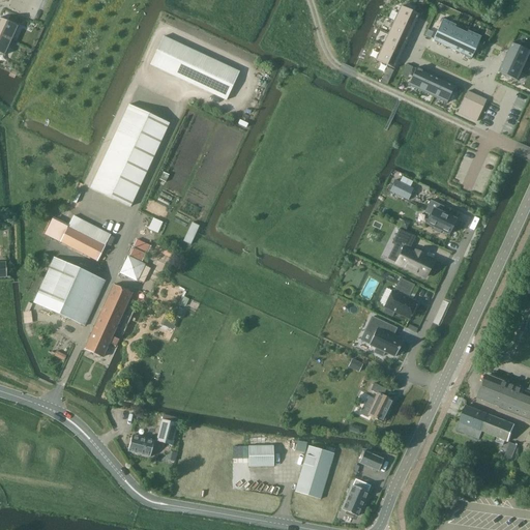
[(401,6),(393,21),(412,30),(419,16),(401,6)]
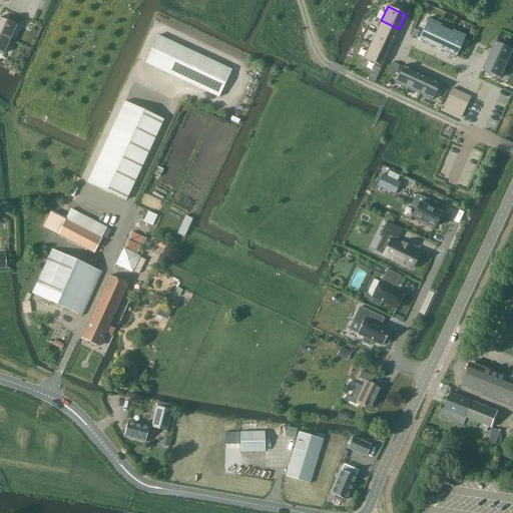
[(0,18),(0,34),(10,40),(17,26),(0,18)]
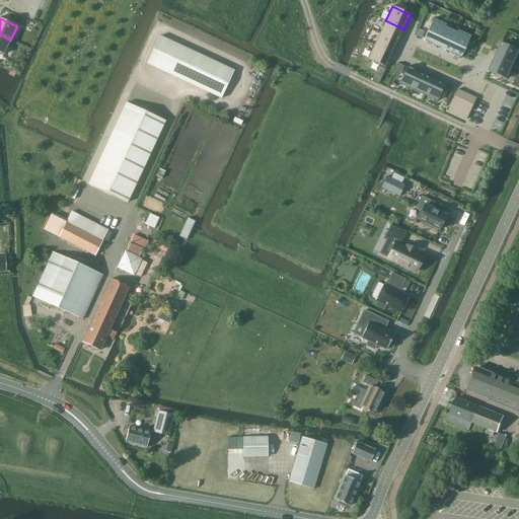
[(433,19),(424,40),(425,41),(425,42),(430,44),(431,43),(436,46),(445,27),(446,25),(433,19)]
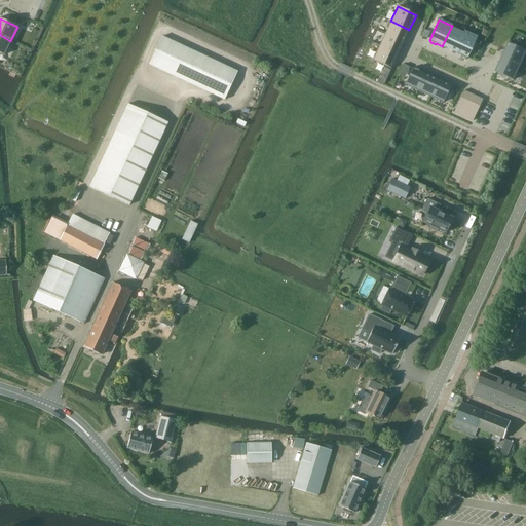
[(390,21),(385,33),(404,42),(409,30),(390,21)]
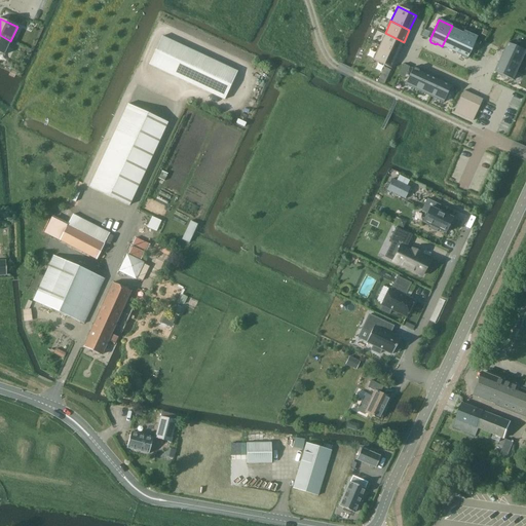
[(451,28),(442,46),(454,51),(463,33),(462,33),(451,28)]
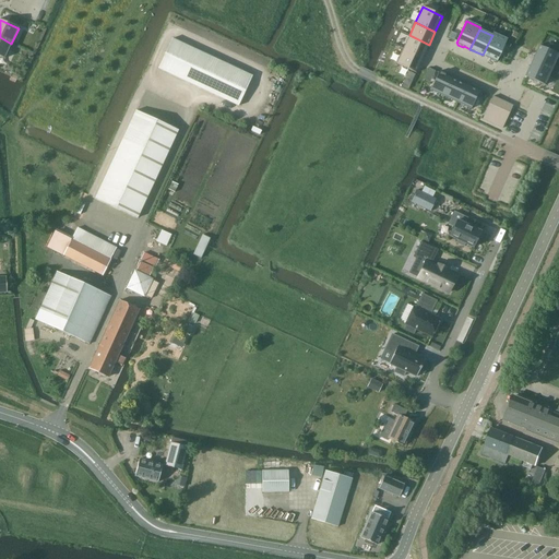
[(492,35),(483,55),(485,56),(485,57),(495,62),(496,61),(497,61),(507,39),(492,33),(491,35),(492,35)]
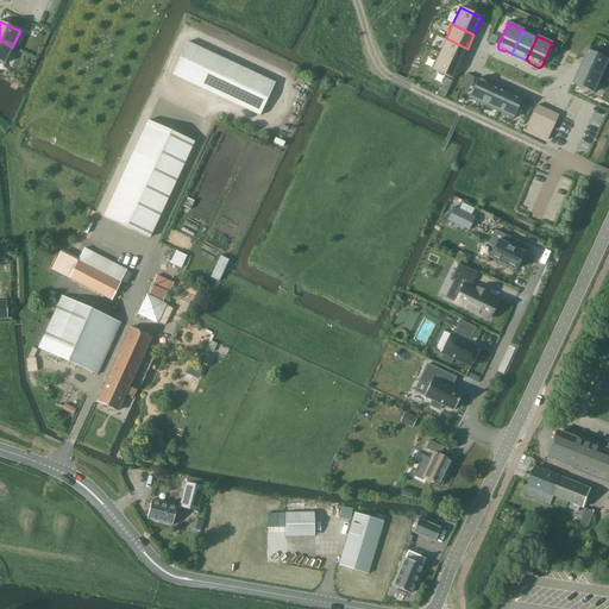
[(446,38),(439,54),(460,63),(468,49),(446,38)]
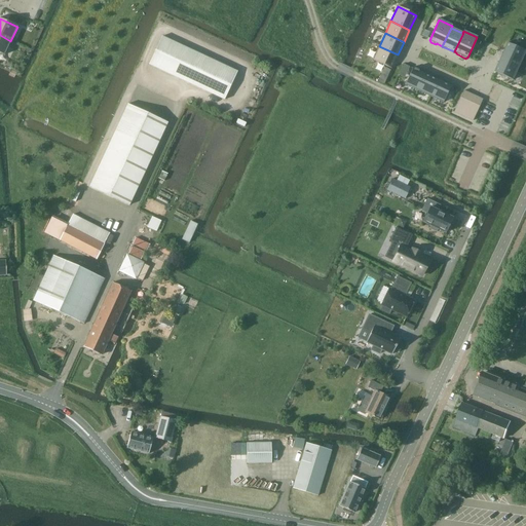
[(0,35),(0,52),(4,55),(10,41),(0,35)]
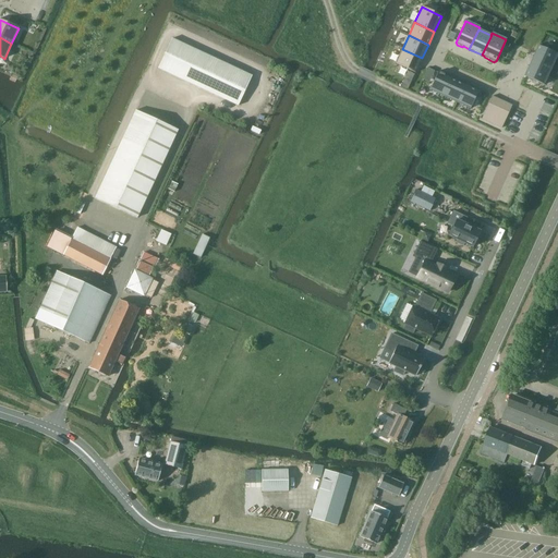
[(252,76),(171,39),(157,69),(238,107),(252,76)]
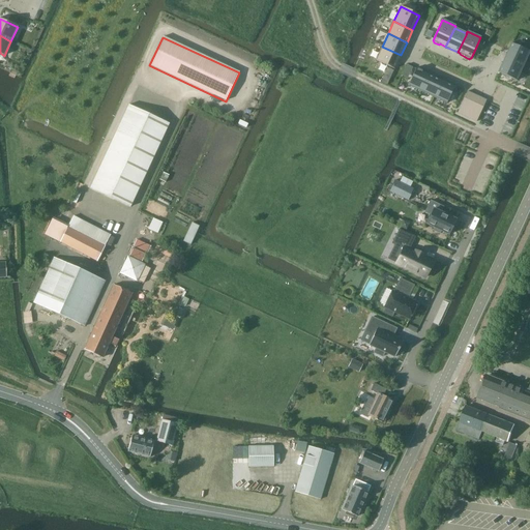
[(511,43),(504,58),(523,66),(529,52),(511,43)]
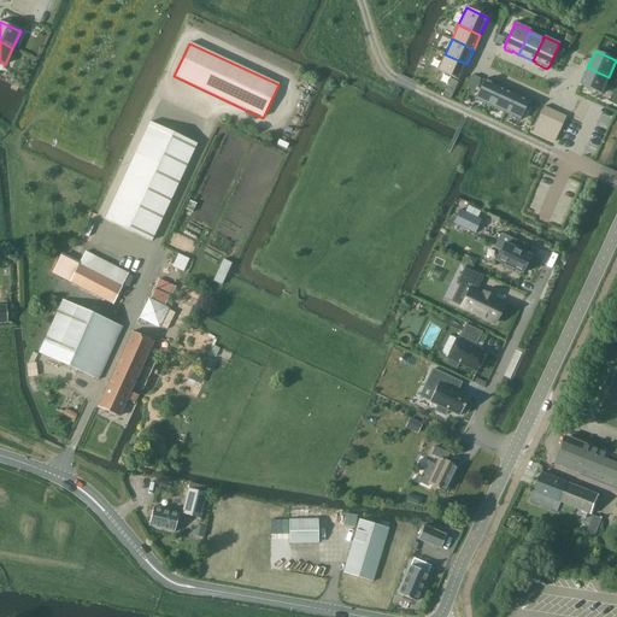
[(445,54),(436,71),(459,81),(466,64),(445,54)]
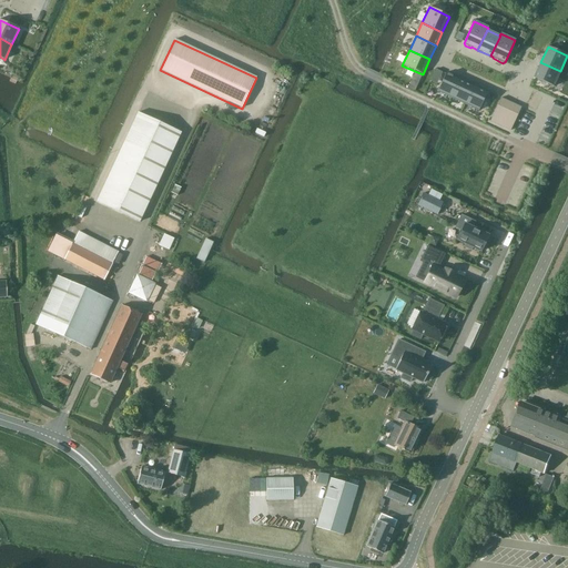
[(540,62),(533,78),(554,87),(560,71),(540,62)]
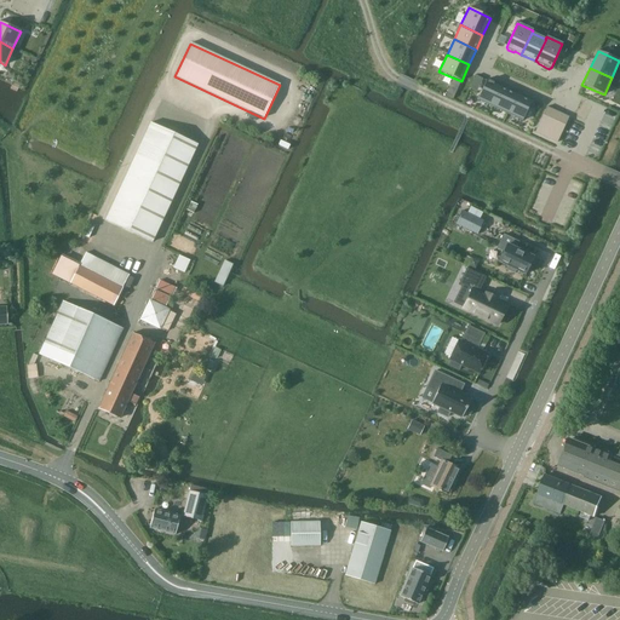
[(476,75),(469,89),(476,92),(482,78),(476,75)]
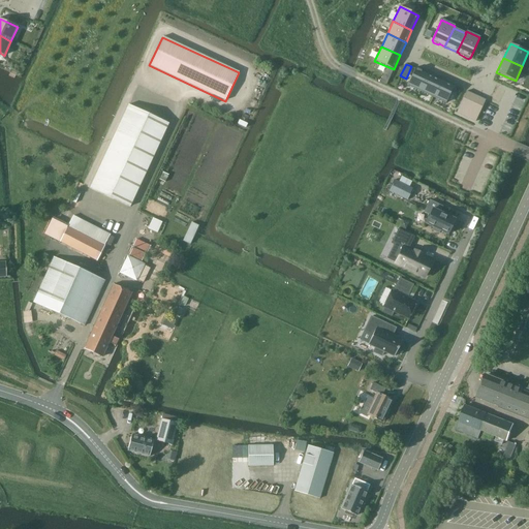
[(386,67),(380,82),(386,85),(390,76),(393,70),(386,67)]
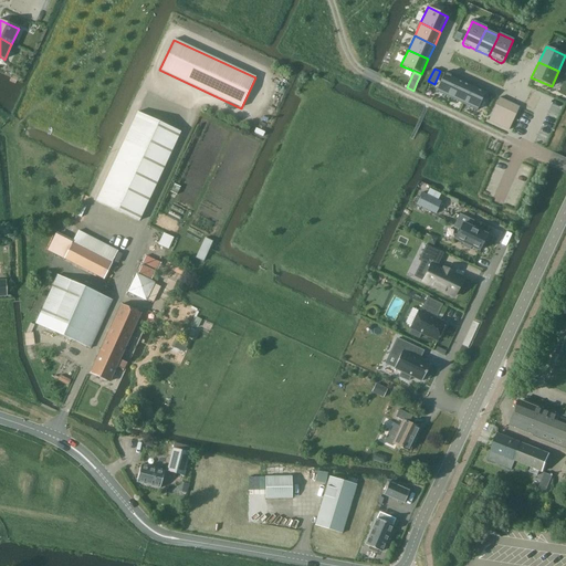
[(444,73),(436,92),(449,97),(458,80),(444,73)]
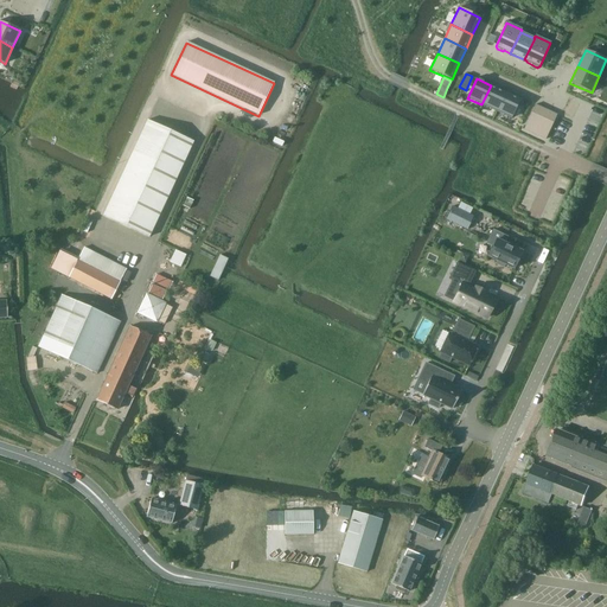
[(491,85),(481,104),(497,112),(505,91),(491,85)]
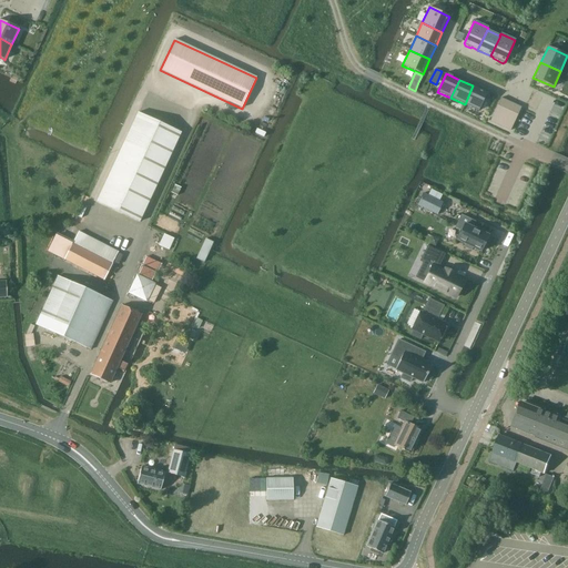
[(473,85),(465,104),(478,111),(487,92),(473,85)]
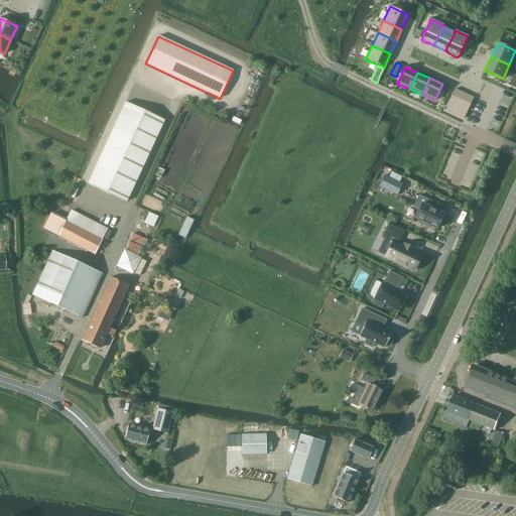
[(455,89),(444,111),(450,113),(461,92),(455,89)]
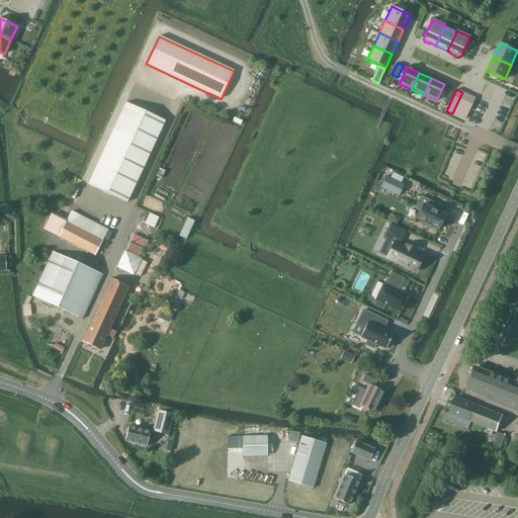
[(469,95),(459,116),(465,119),(475,98),(469,95)]
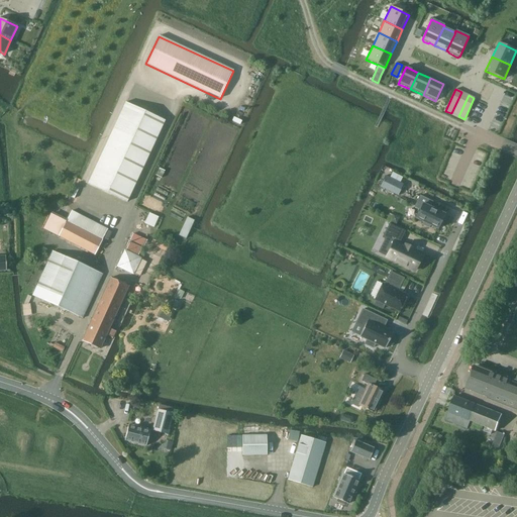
[(165,121),(125,103),(88,184),(127,202),(165,121)]
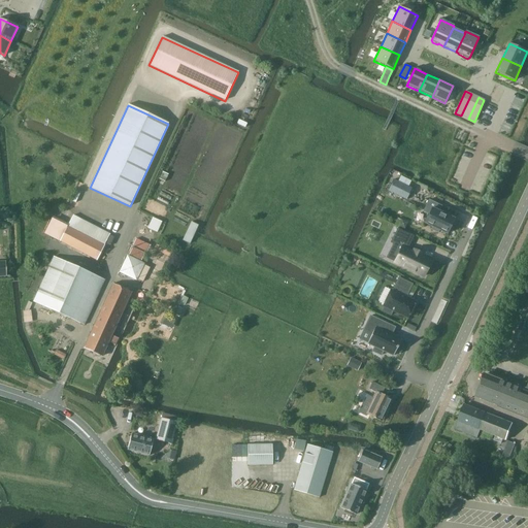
[(393,179),(387,191),(405,200),(411,189),(393,179)]
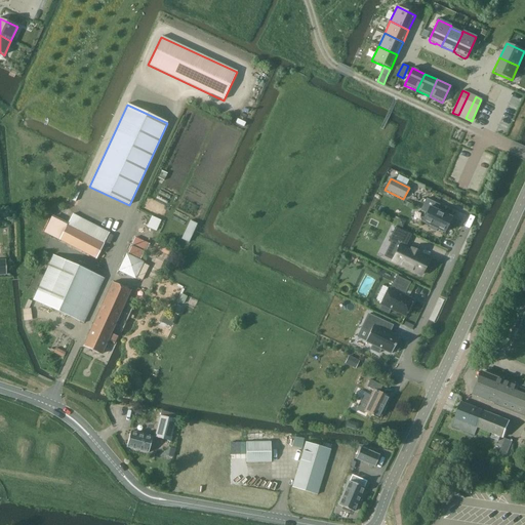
[(427,199),(420,210),(427,213),(421,223),(430,226),(428,229),(435,232),(437,229),(444,233),(448,225),(449,226),(452,220),(450,219),(451,217),(436,210),(439,205),(427,199)]
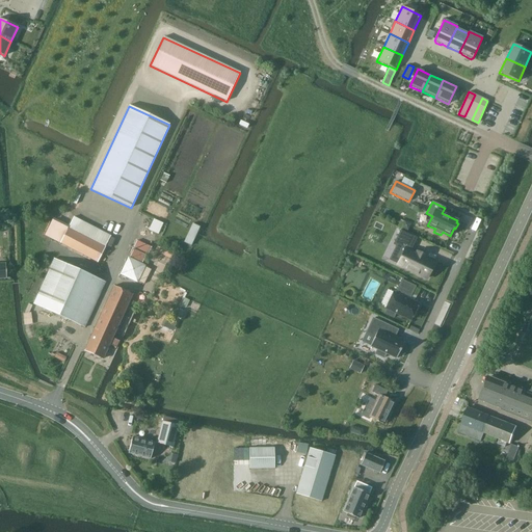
[(69,228),(68,229),(60,244),(97,263),(110,237),(73,217),(69,228)]
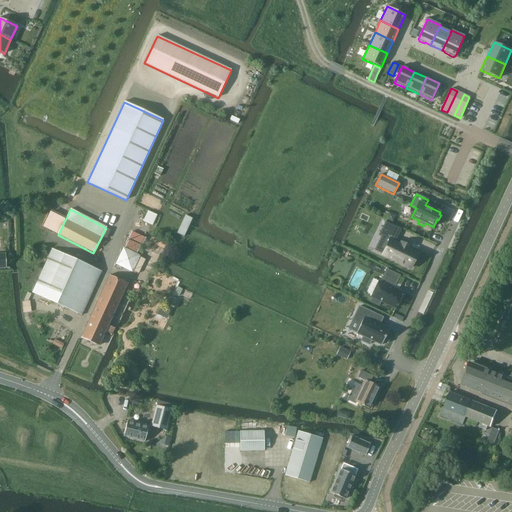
[(50,210),(42,226),(58,235),(65,220),(66,219),(50,210)]
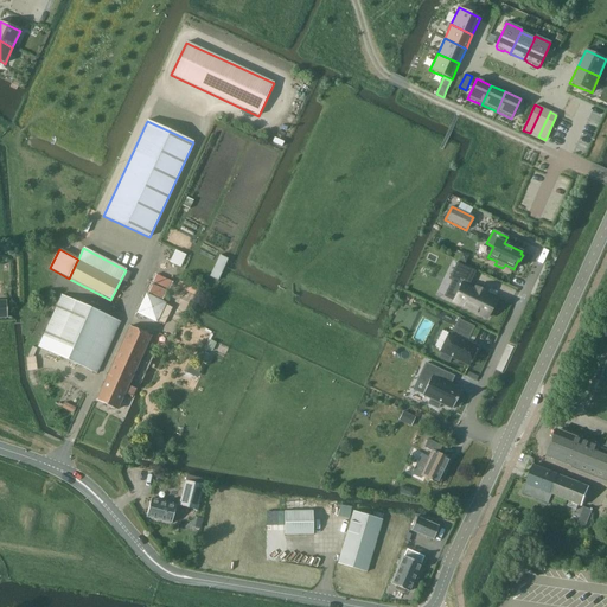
[(174,249),(170,262),(180,267),(186,255),(174,249)]
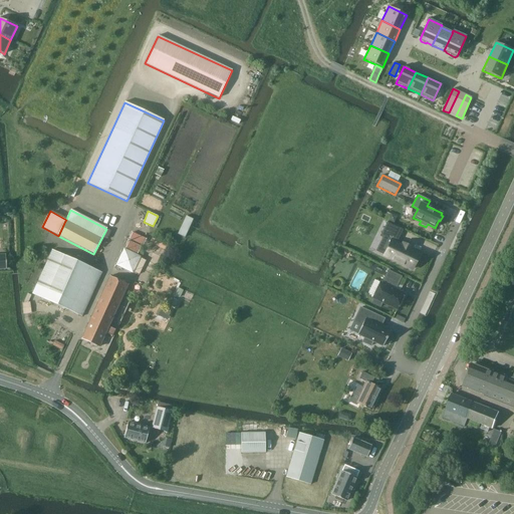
[(391,214),(388,220),(394,222),(397,216),(391,214)]
